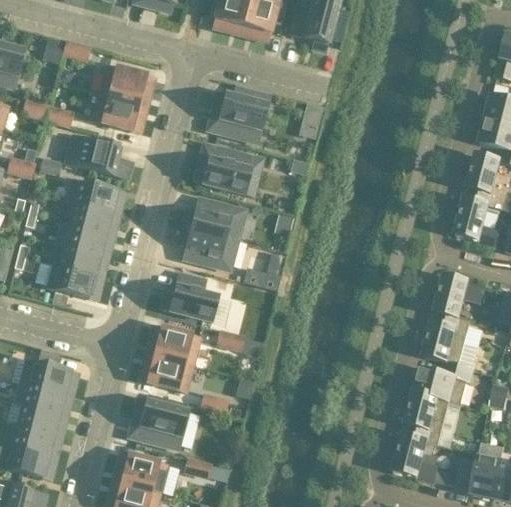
[(154,0),(152,6),(170,10),(172,3),(173,3),(174,0),(154,0)]
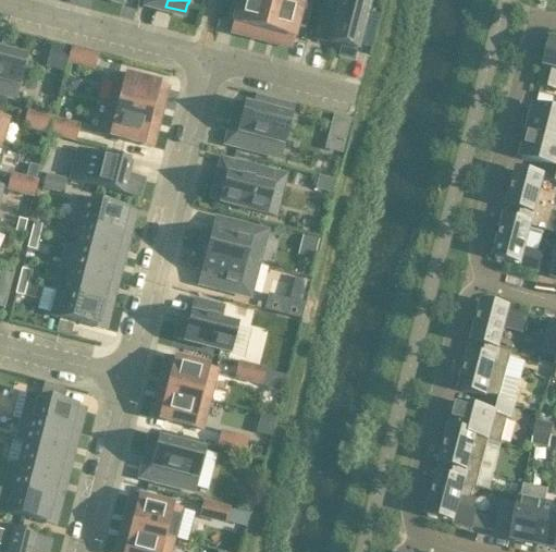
[(263,27),(271,0),(239,0),(234,20),(263,27)]
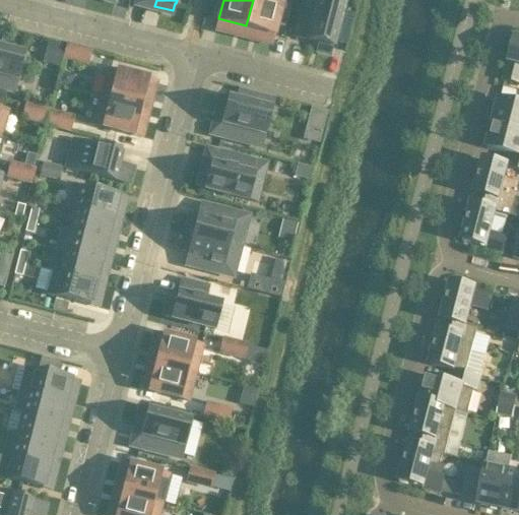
[(253,0),(246,25),(260,28),(257,37),(271,40),(273,33),(277,20),(285,22),(292,0),(253,0)]
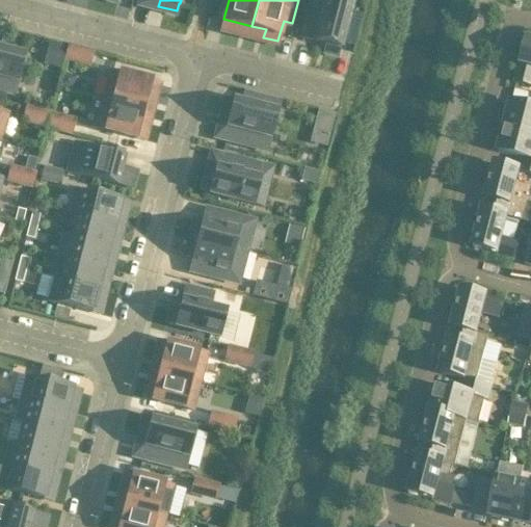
[(311,0),(302,34),(326,41),(324,49),(338,52),(340,44),(340,45),(351,0),(311,0)]
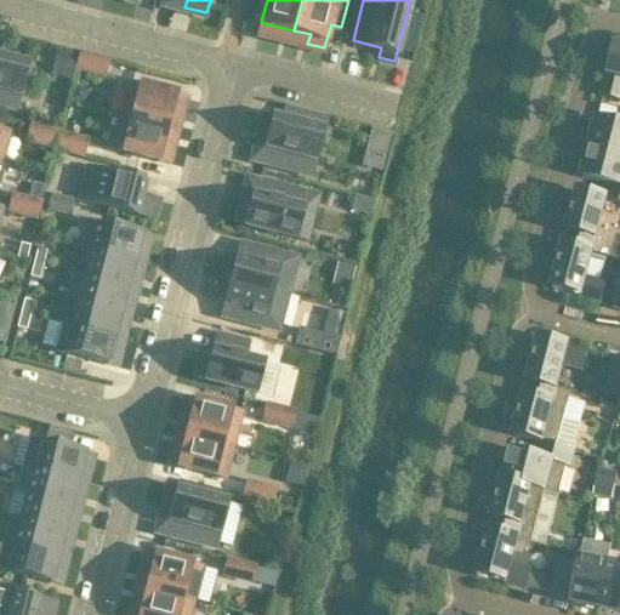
[(619,44),(615,43),(603,91),(619,96),(619,44)]
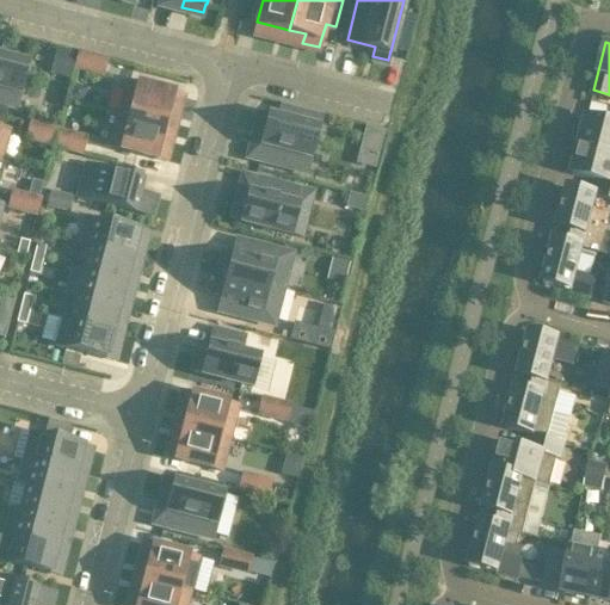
[(75,63),(103,71),(108,56),(79,49),(75,63)]
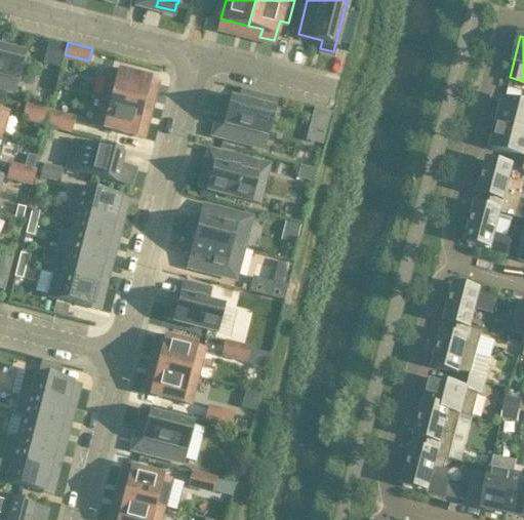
[(0,85),(14,89),(17,76),(24,51),(0,45),(0,85)]
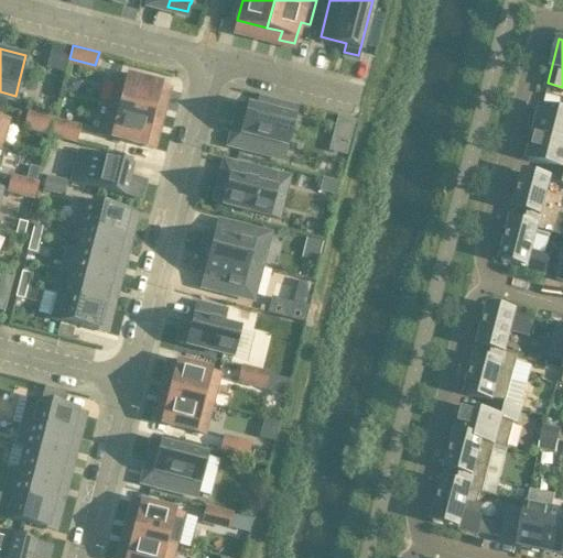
[(111,102),(153,112),(161,83),(119,72),(111,102)]
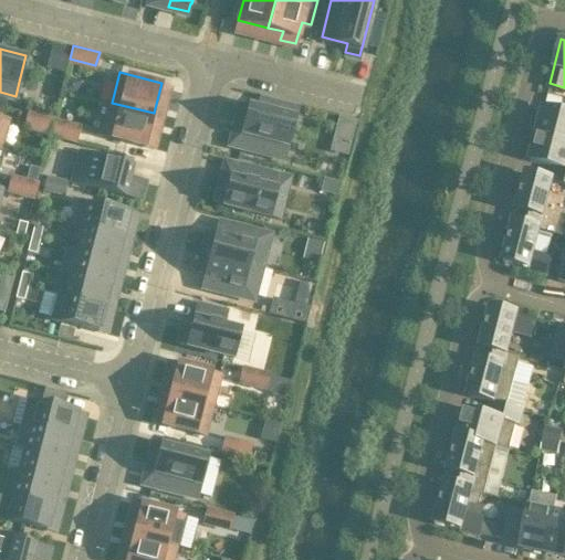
[(241,102),(237,116),(246,118),(239,144),(285,156),(295,115),(299,104),(260,94),(257,105),(250,104),(249,104),(241,102)]
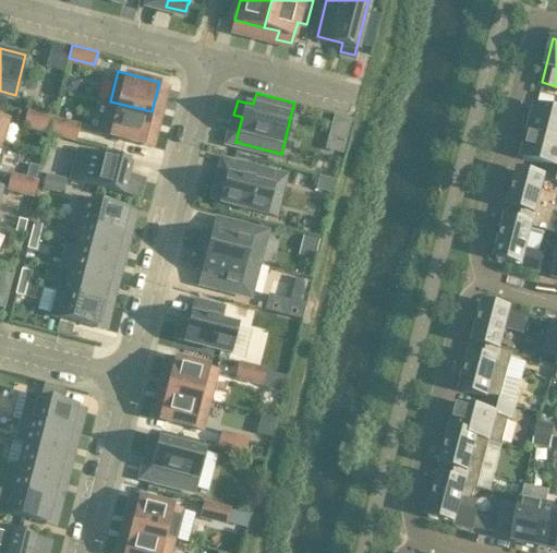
[(152,111),(110,101),(103,131),(152,143),(156,128),(147,125),(152,111)]
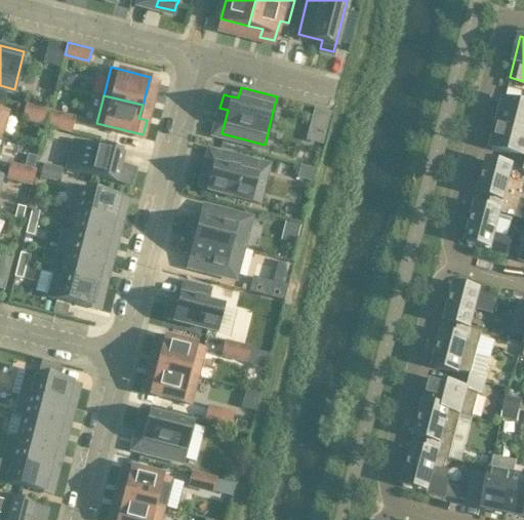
[(523,102),(505,96),(498,121),(523,127),(523,102)]
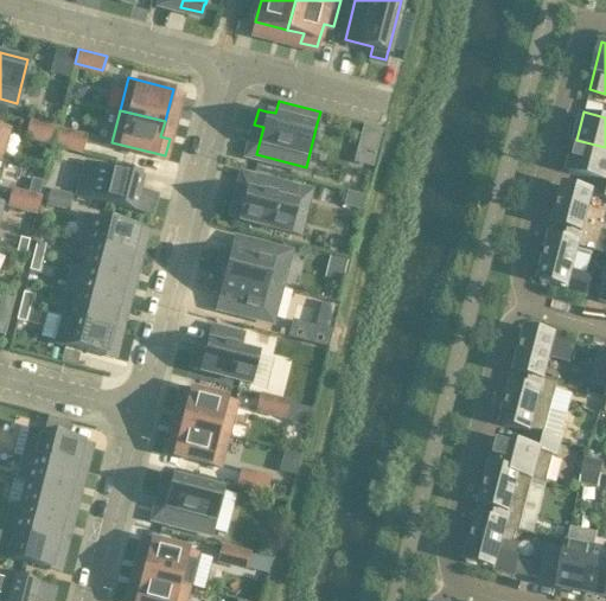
[(55,140),(58,127),(58,126),(30,119),(26,133),(53,140),(55,140)]
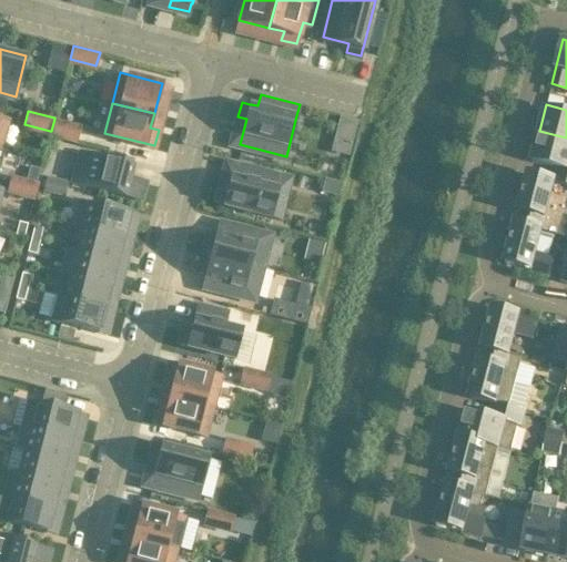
[(337,126),(354,131),(357,118),(341,113),(337,126)]
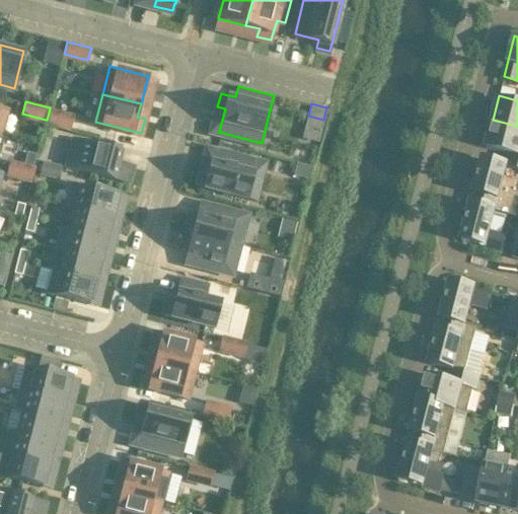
[(50,108),(47,120),(47,121),(54,123),(70,127),(74,115),(50,108)]
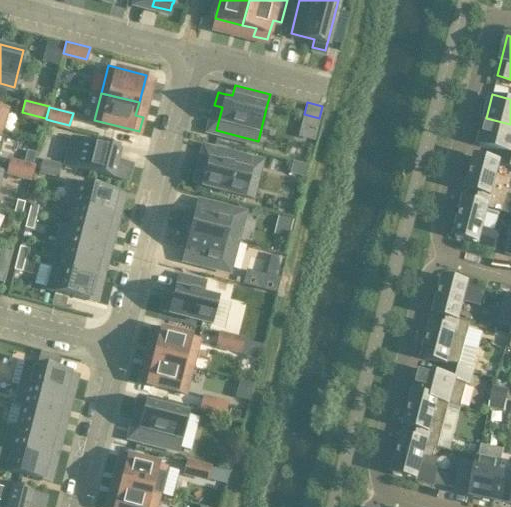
[(46,119),(46,118),(45,118),(42,130),(50,133),(53,121),(46,119)]
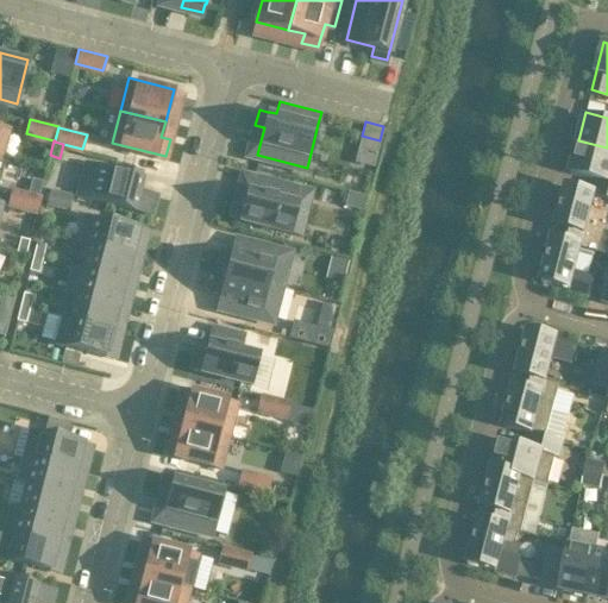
[(596,176),(593,190),(607,194),(607,148),(578,140),(571,169),(596,176)]
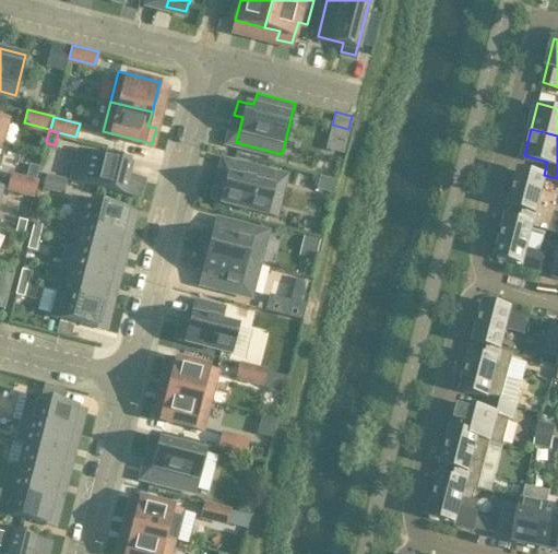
[(80,148),(72,177),(139,195),(144,176),(127,173),(130,161),(80,148)]
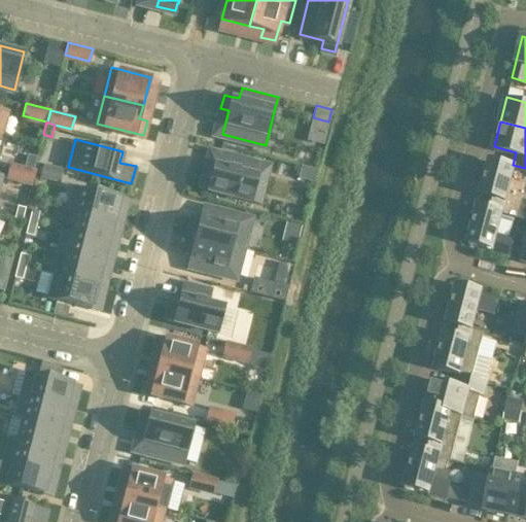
[(212,174),(204,172),(201,185),(209,187),(259,201),(269,163),(218,150),(212,174)]
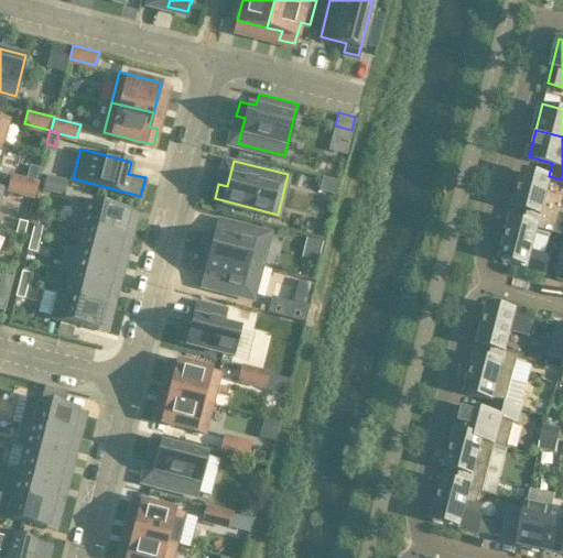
[(40,165),(30,163),(26,177),(35,181),(40,165)]
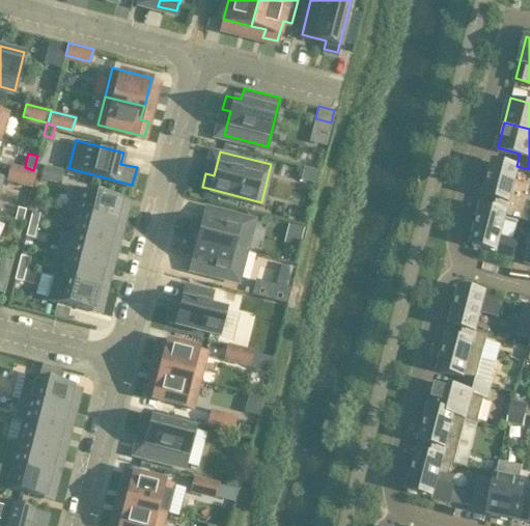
[(495,160),(482,205),(507,212),(507,211),(509,201),(524,204),(529,181),(529,169),(517,166),(495,160)]
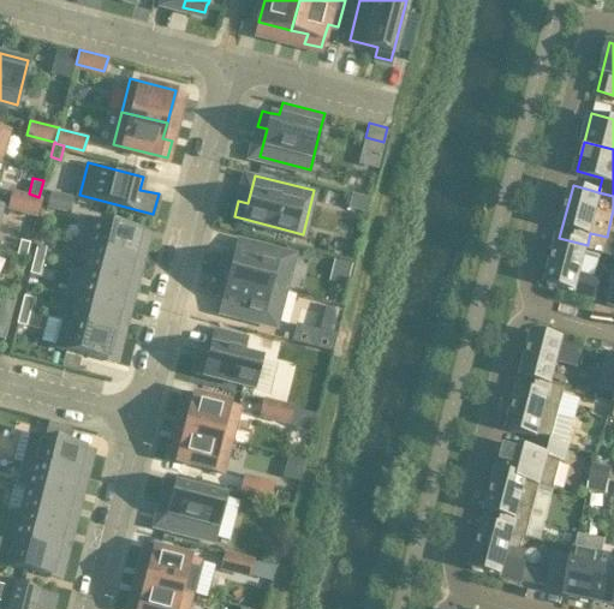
[(51,186),(51,187),(47,203),(71,210),(75,193),(51,186)]
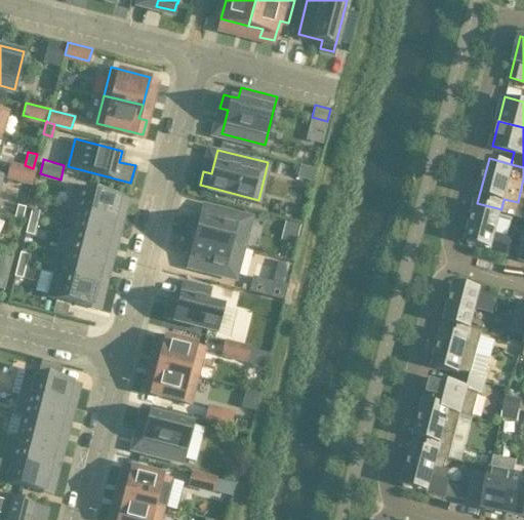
[(7,174),(32,181),(35,168),(33,168),(25,165),(10,162),(7,174)]
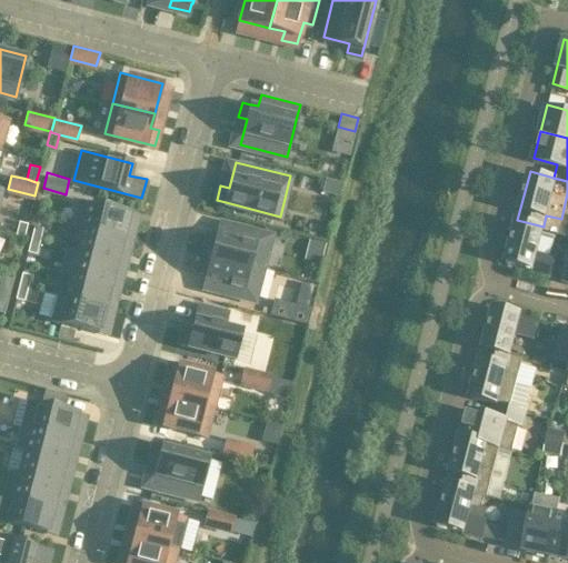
[(339,193),(341,180),(325,176),(322,189),(339,193)]
